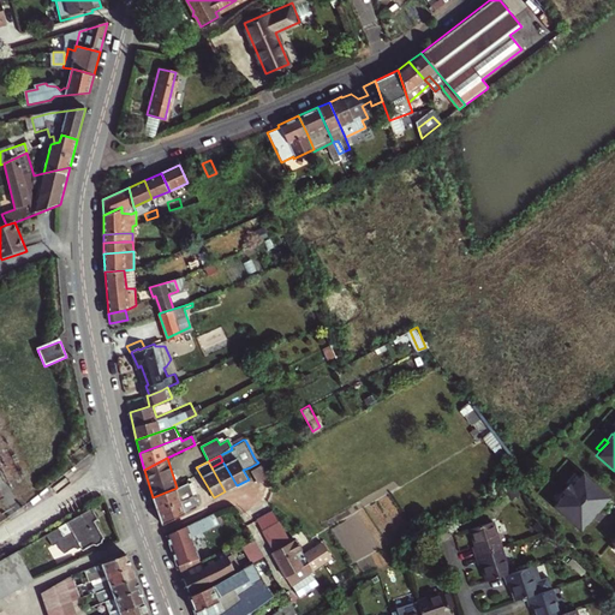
[(262,464),(260,465),(251,470),(252,472),(258,483),(269,477),(263,466),(262,464)]
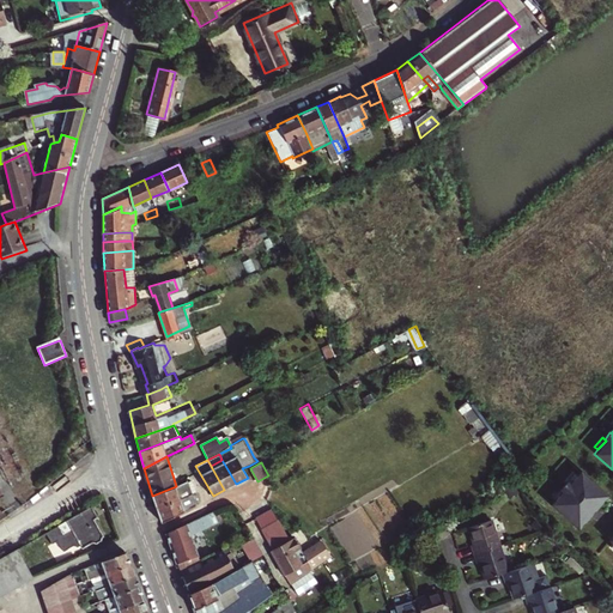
[(236,484),(224,463),(212,468),(224,490),(236,484)]
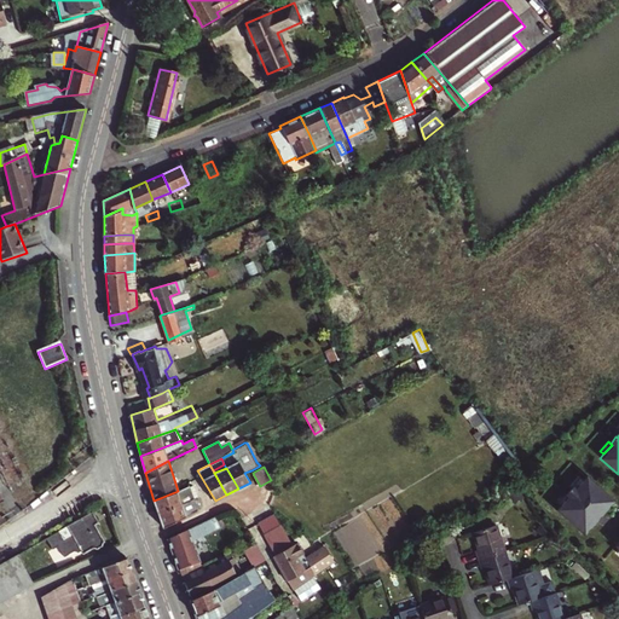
[(559,505),(555,509),(582,533),(612,499),(584,476),(580,480),(573,489),(571,487),(565,495),(567,496),(559,505)]
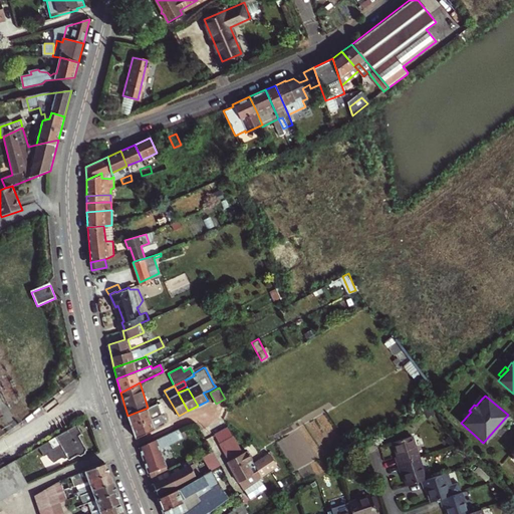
[(479,396),(473,404),(474,405),(476,406),(482,399),(479,396)]
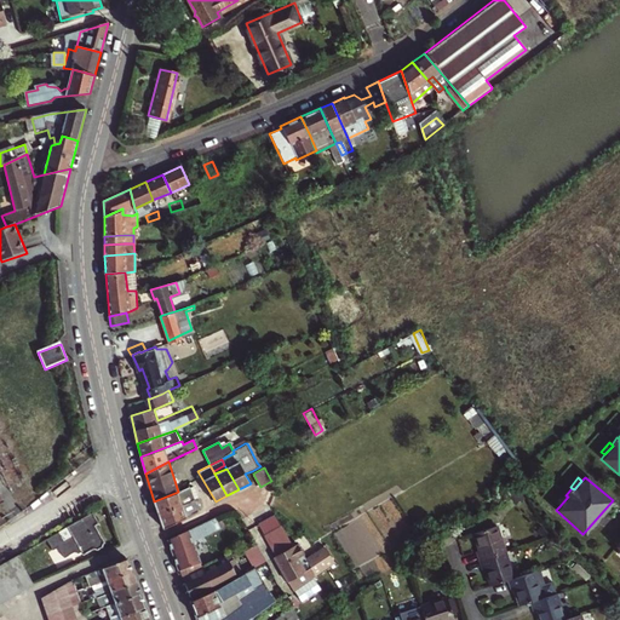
[(154,501),(159,514),(194,498),(189,487),(178,492),(154,501)]
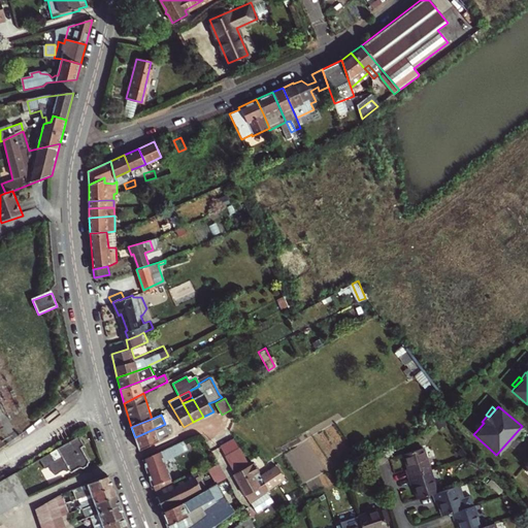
[(482,422),(481,420),(473,428),(476,431),(484,423),(482,422)]
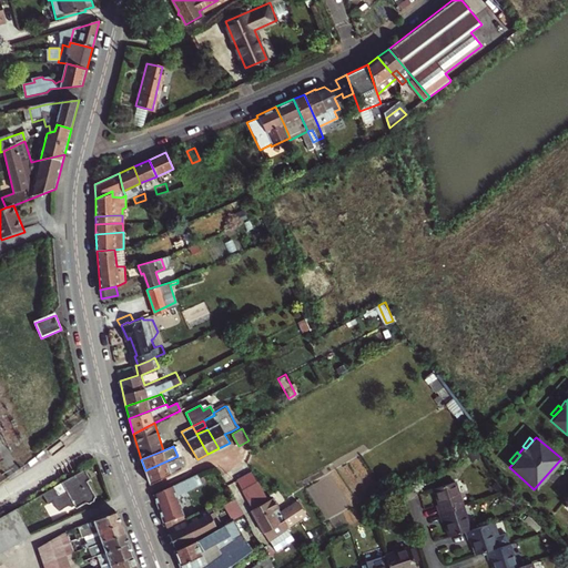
[(145,470),(150,485),(182,467),(178,456),(145,470)]
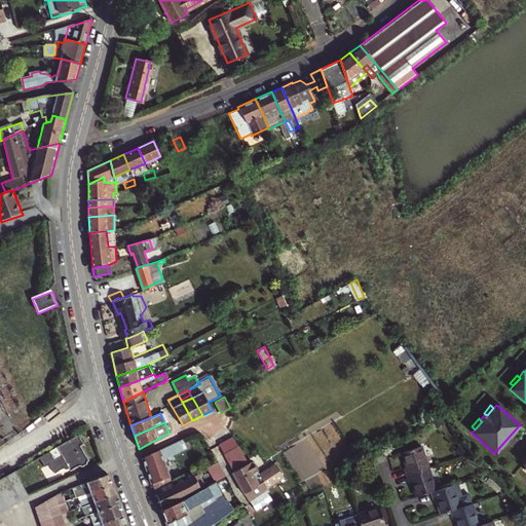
[(65,468),(69,471),(86,464),(85,461),(87,460),(79,446),(83,443),(79,435),(58,447),(62,454),(54,458),(50,450),(40,456),(46,466),(50,463),(57,474),(65,468)]
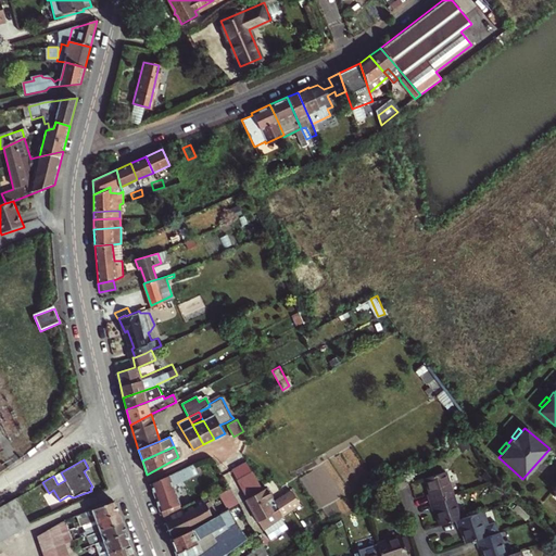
[(200,474),(196,463),(150,483),(161,510),(162,510),(164,518),(182,509),(173,485),(200,474)]
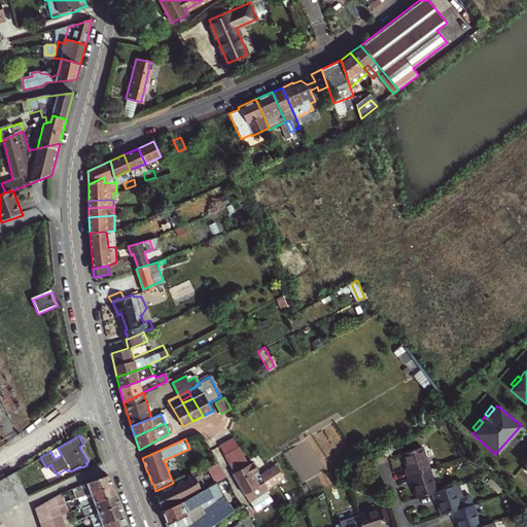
[(247,460),(242,450),(232,456),(238,466),(247,460)]
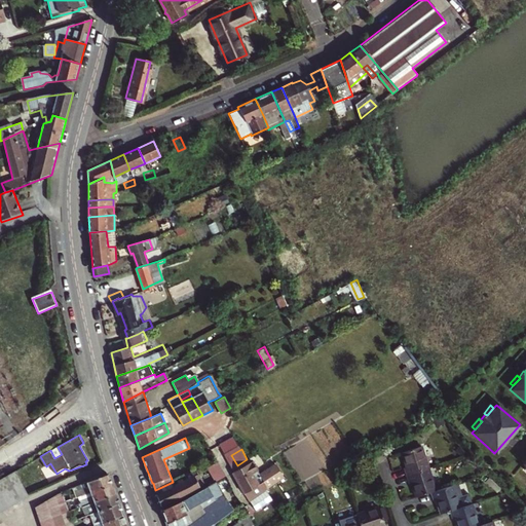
[(402,471),(404,478),(426,471),(419,449),(400,455),(405,470),(402,471)]
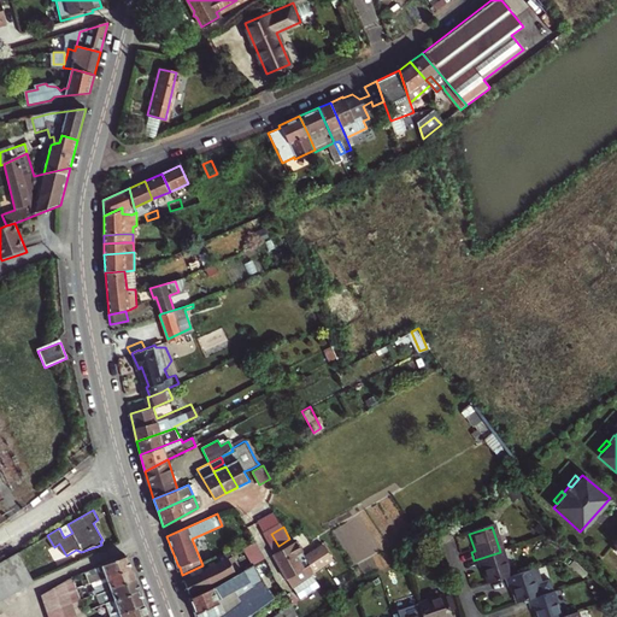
[(299,540),(293,544),(276,553),(294,587),(295,586),(301,595),(321,582),(315,574),(336,558),(325,542),(307,554),(299,540)]
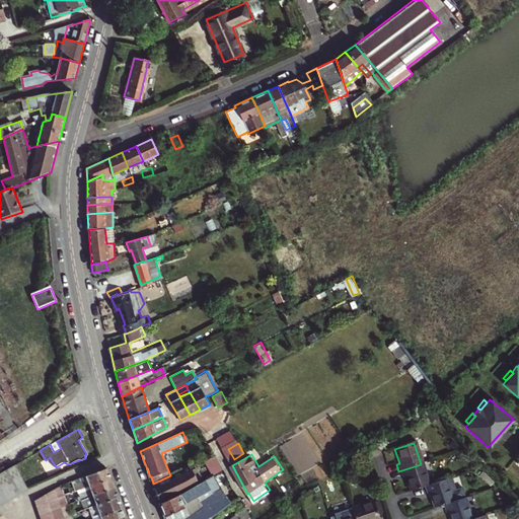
[(215,457),(206,463),(210,468),(219,463),(215,457)]
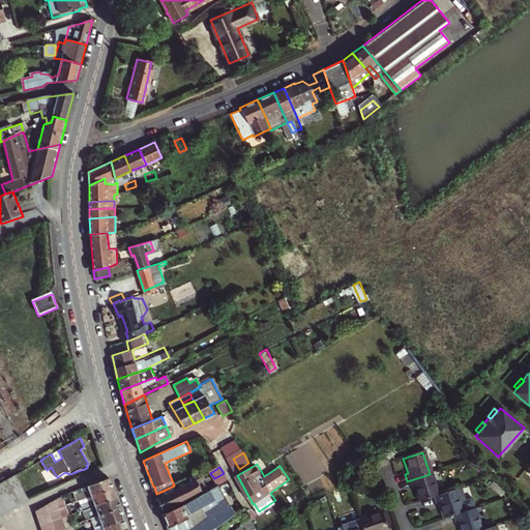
[(22,471),(0,482),(0,500),(2,505),(30,492),(22,471)]
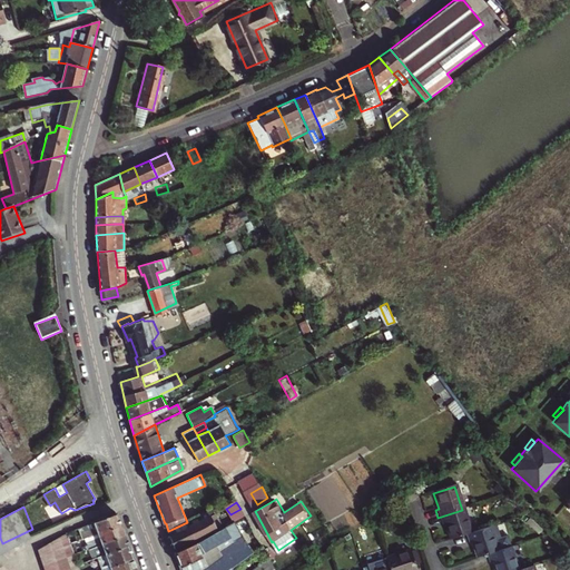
[(222,523),(216,512),(214,507),(187,522),(195,538),(216,528),(216,527),(222,523)]
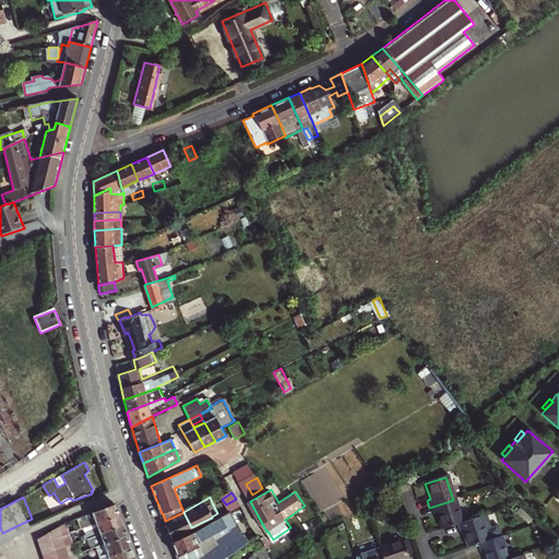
[(436,515),(440,531),(455,525),(461,524),(453,500),(429,508),(432,516),(436,515)]
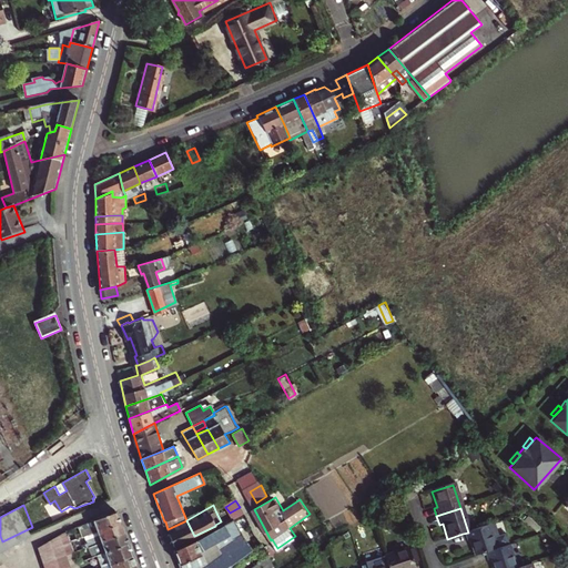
[(81,537),(88,535),(120,523),(117,513),(78,527),(81,537)]
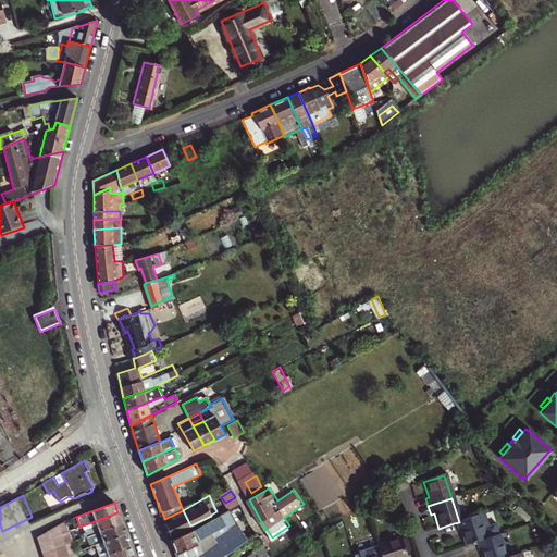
[(171,539),(176,553),(217,534),(238,522),(230,509),(193,530),(182,534),(173,539),(171,539)]
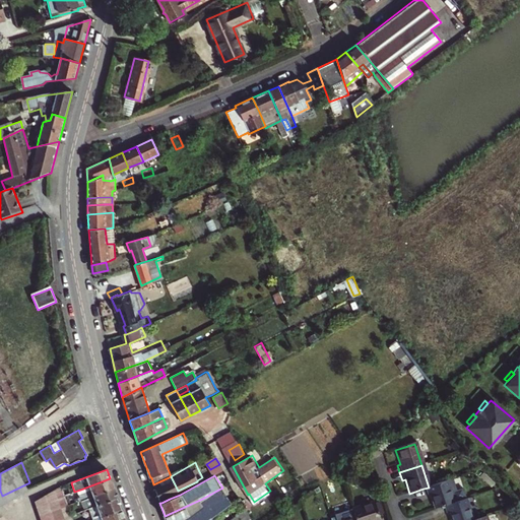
[(159,499),(168,495),(178,491),(171,476),(153,484),(159,499)]
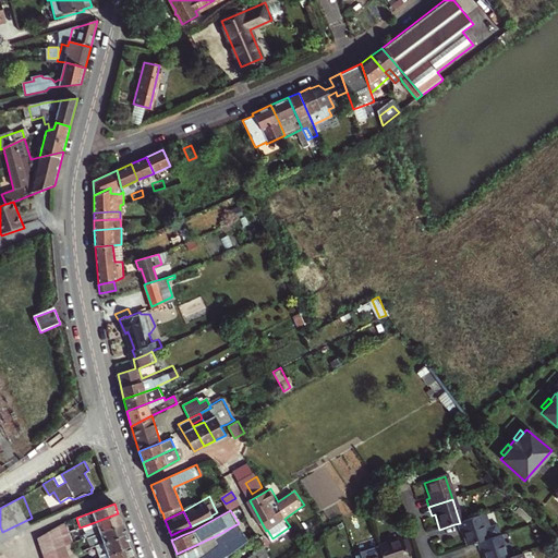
[(85,537),(100,532),(122,524),(118,513),(86,525),(88,531),(83,533),(85,537)]
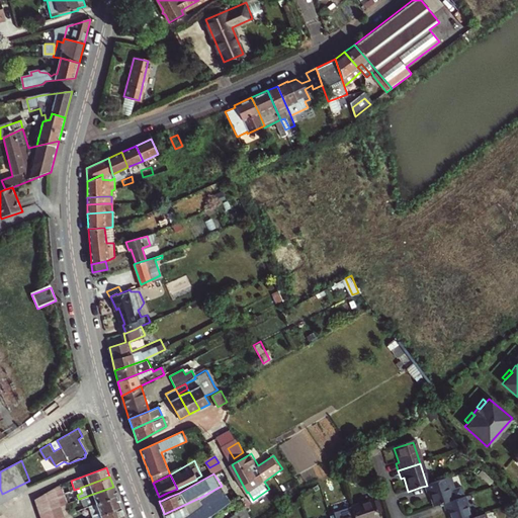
[(427,494),(432,508),(441,505),(450,502),(444,480),(427,486),(422,487),(425,495),(427,494)]
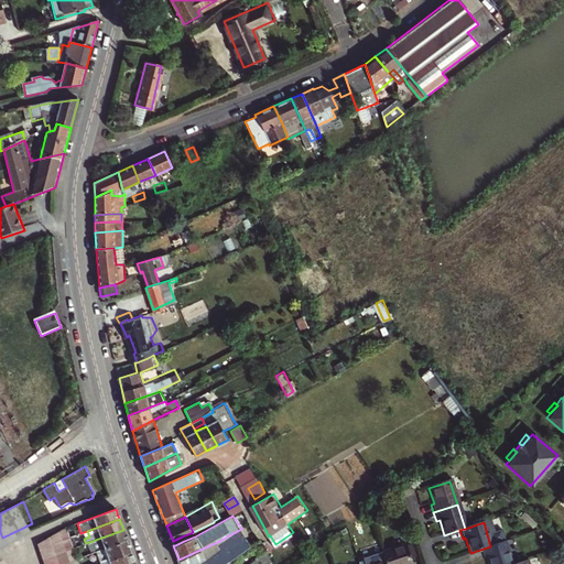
[(2,538),(0,532),(0,552),(34,530),(32,523),(2,538)]
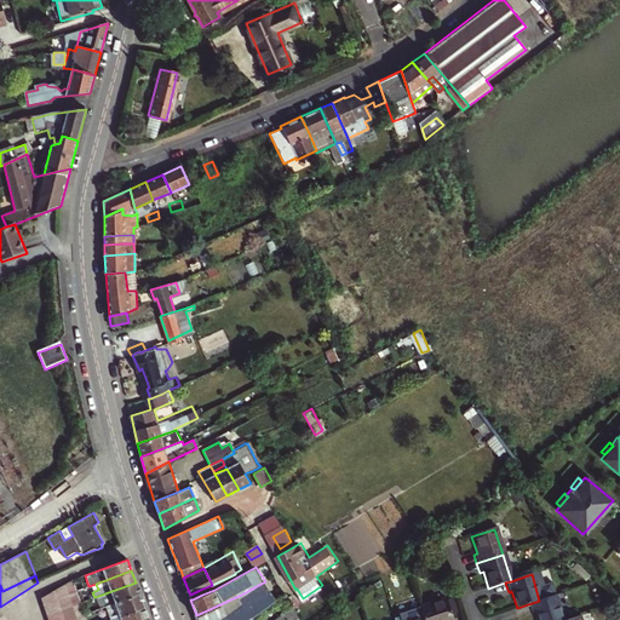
[(85,619),(80,603),(76,591),(73,581),(44,597),(52,619),(85,619)]
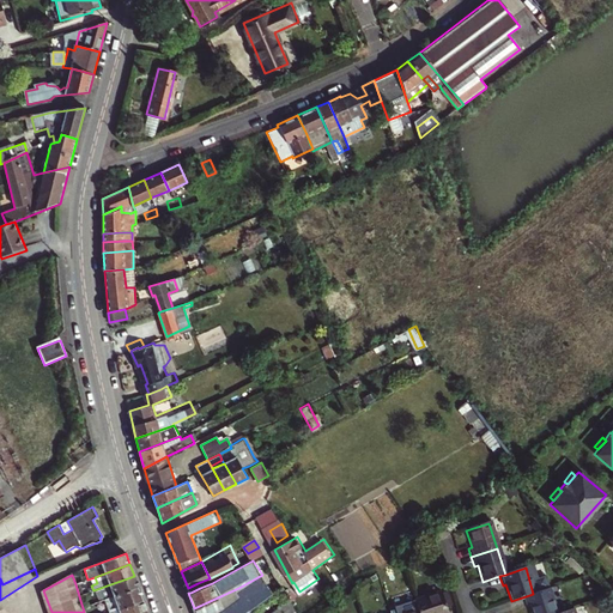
[(194,608),(195,612),(243,612),(248,611),(273,592),(262,575),(238,588),(194,608)]
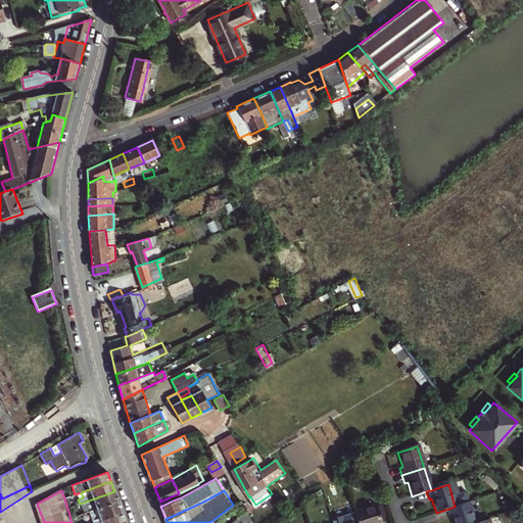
[(84,514),(89,512),(119,501),(114,491),(94,498),(95,502),(81,508),(84,514)]
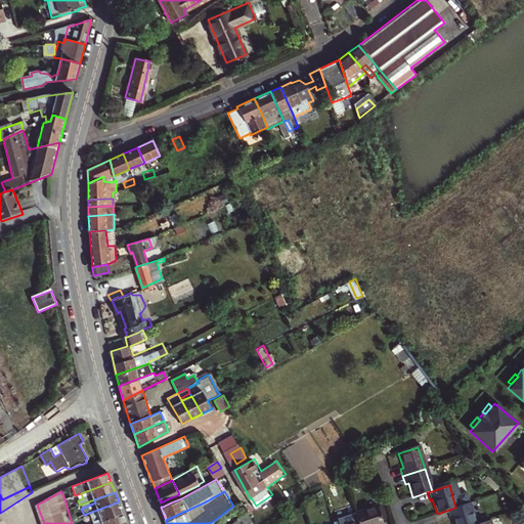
[(181,498),(179,494),(169,498),(161,503),(163,507),(171,503),(181,498)]
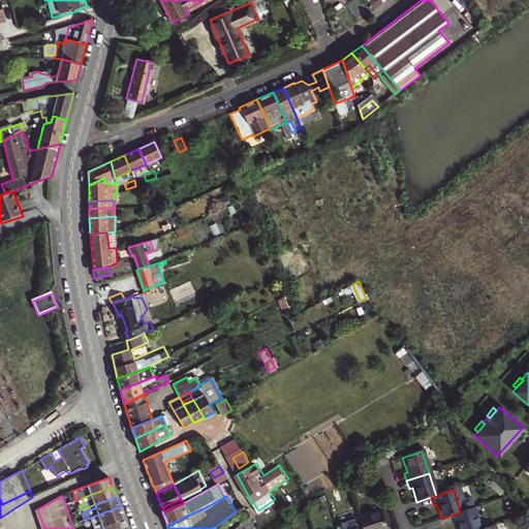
[(359,510),(362,519),(364,528),(373,528),(387,523),(381,503),(359,510)]
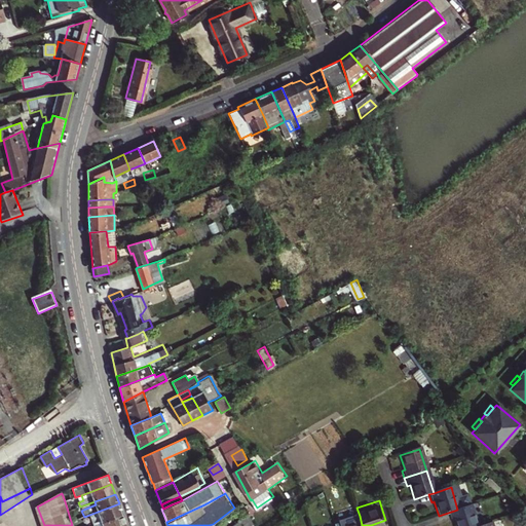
[(119,503),(89,515),(91,522),(81,525),(95,525),(123,515),(119,503)]
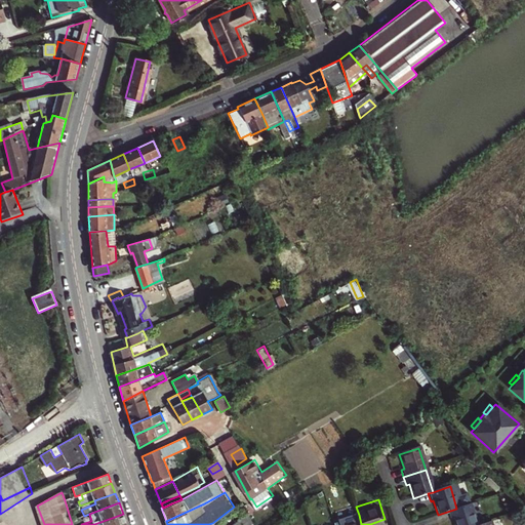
[(475,524),(469,506),(456,509),(447,512),(449,520),(452,519),(453,524),(475,524)]
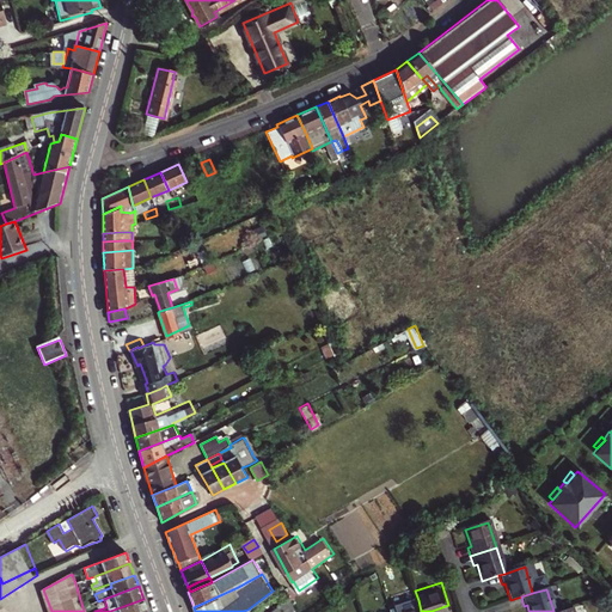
[(144,599),(110,611),(142,611),(148,610),(144,599)]
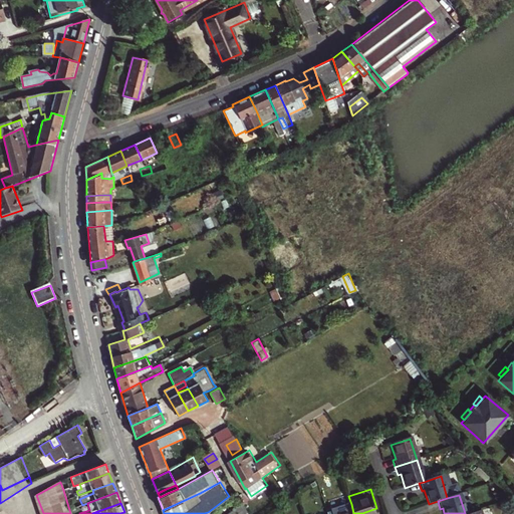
[(248,513),(244,504),(228,513),(248,513)]
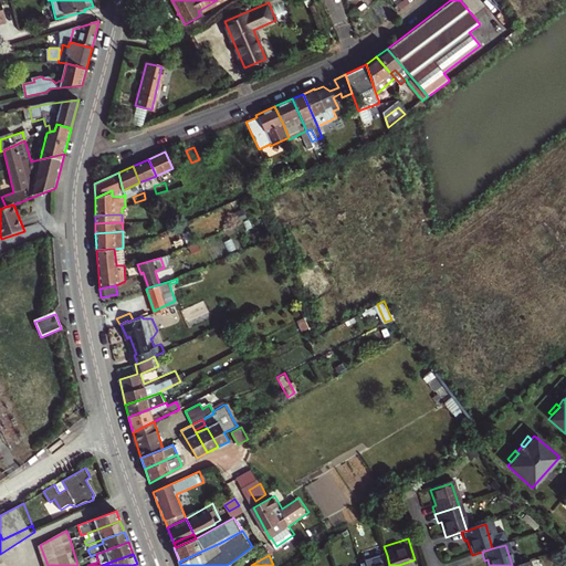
[(389,565),(387,555),(363,563),(363,565),(389,565)]
